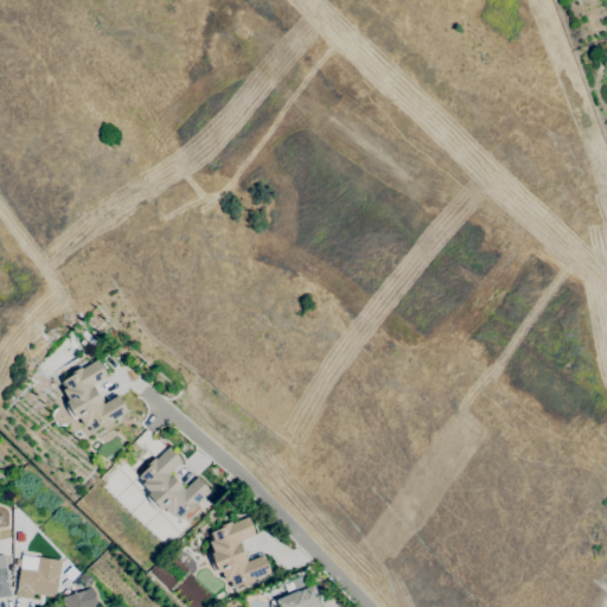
[(93,432),(89,425),(84,428),(80,417),(76,420),(65,402),(68,400),(62,390),(66,388),(62,381),(72,375),(71,372),(81,366),(82,369),(97,359),(107,376),(91,385),(103,404),(119,395),(128,411),(113,420),(114,422),(103,429),(102,426),(93,432)]
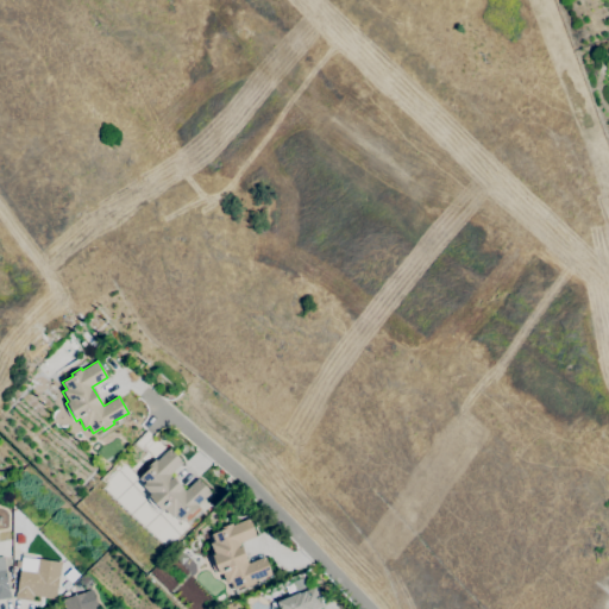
[(181,520),(175,514),(171,518),(164,509),(162,512),(148,496),(150,494),(142,485),(145,483),(140,477),(149,469),(146,466),(155,459),(156,460),(169,449),(182,462),(169,475),(184,490),(198,478),(211,493),(198,504),(199,507),(190,515),(188,513),(181,520)]
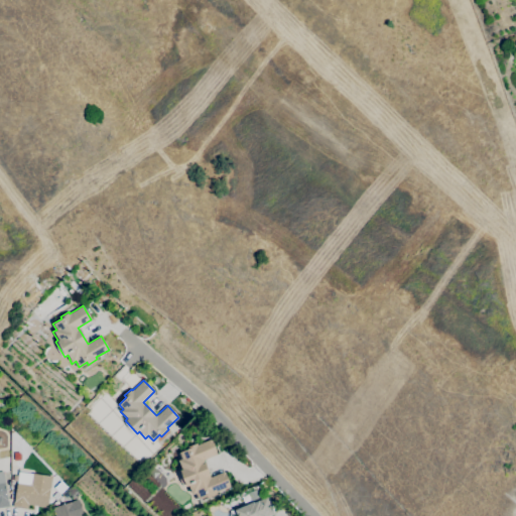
[(199,500),(196,493),(191,495),(187,486),(185,487),(178,471),(181,470),(177,461),(181,459),(178,454),(188,448),(187,447),(196,443),(197,445),(210,439),(217,454),(203,461),(211,478),(224,472),(230,487),(216,493),(217,494),(207,498),(206,496),(199,500)]
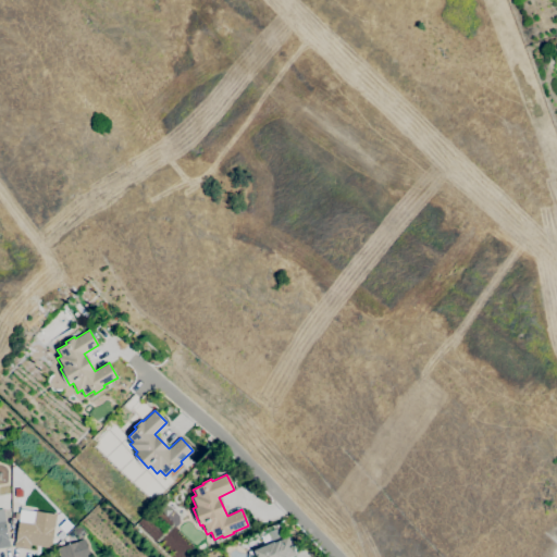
[(29,549),(13,547),(14,542),(17,521),(20,507),(35,509),(35,511),(56,515),(51,548),(29,545),(29,549)]
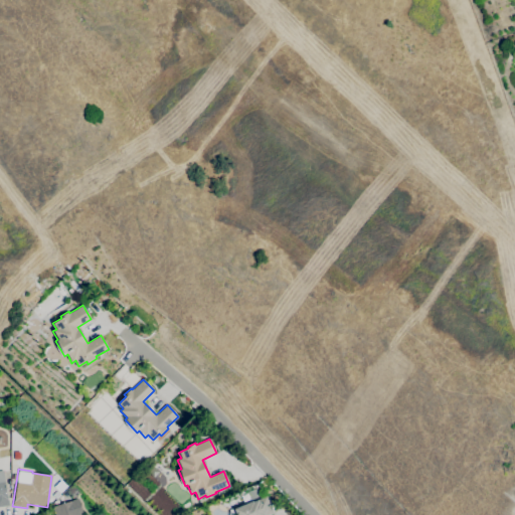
[(0,470),(2,470),(7,500),(8,499),(9,505),(0,506),(0,470)]
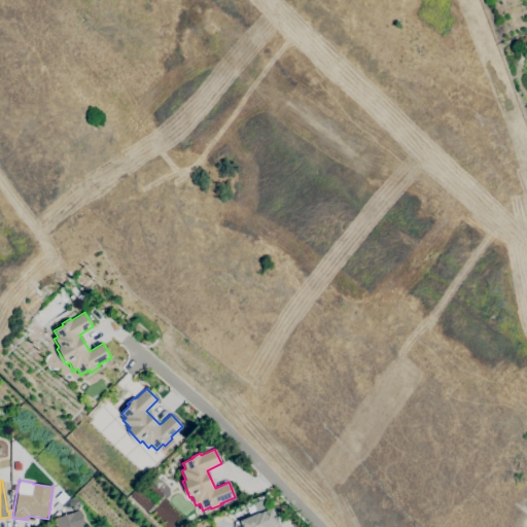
[(241,526),(239,521),(250,516),(247,507),(253,504),(252,503),(261,499),(266,507),(257,511),(258,514),(272,508),(279,525),(274,526),(241,526)]
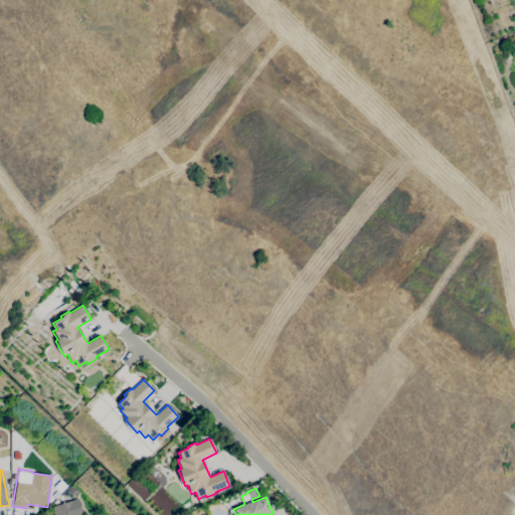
[(56,500),(51,495),(56,491),(60,495),(56,500)]
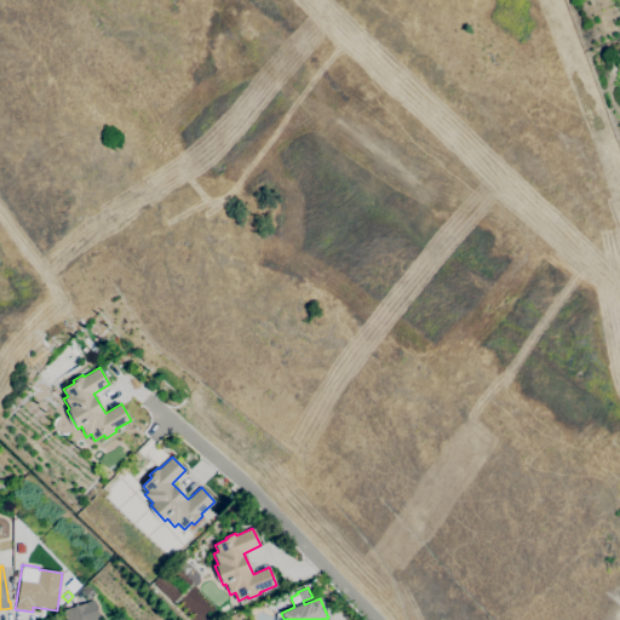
[(64,619),(62,610),(87,602),(92,619),(64,619)]
